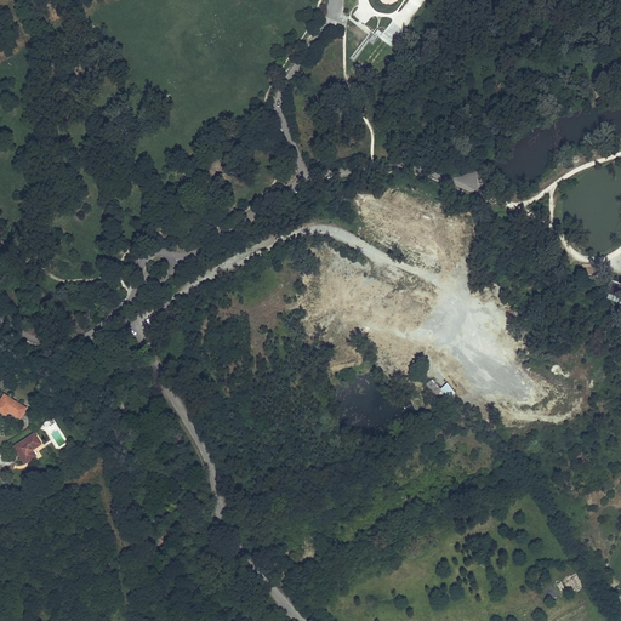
[(620,285),(614,284),(610,295),(620,298),(620,285)]
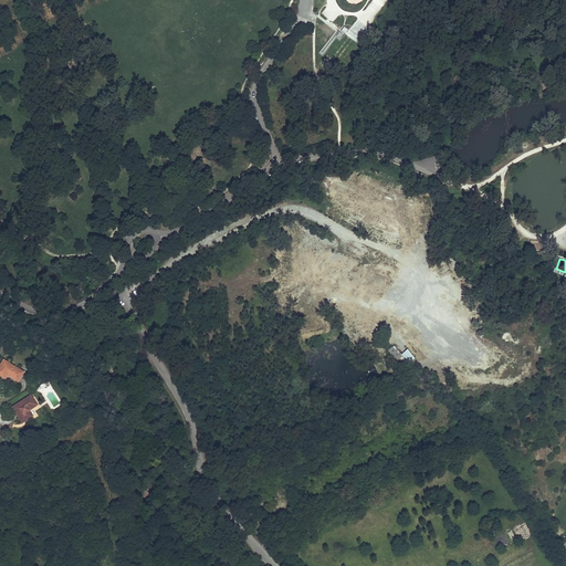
[(390,353),(392,357),(391,358),(400,368),(408,363),(401,354),(395,345),(388,349),(390,353)]
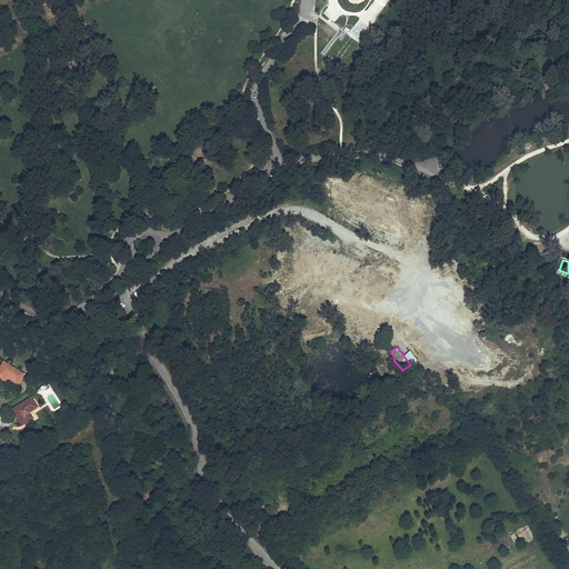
[(418,360),(410,350),(403,356),(410,365),(411,366),(418,360)]
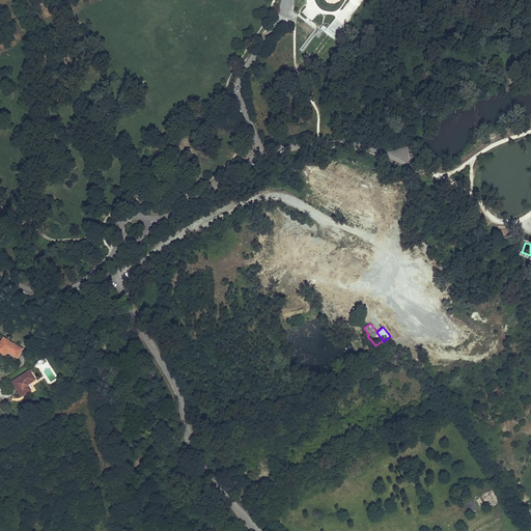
[(21,351),(2,339),(0,342),(0,354),(4,356),(5,353),(16,359),(21,351)]
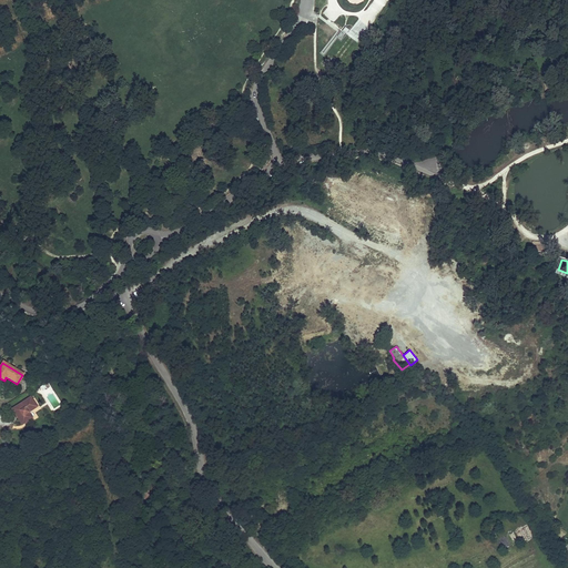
[(30,397),(12,409),(22,424),(31,418),(28,413),(37,407),(30,397)]
